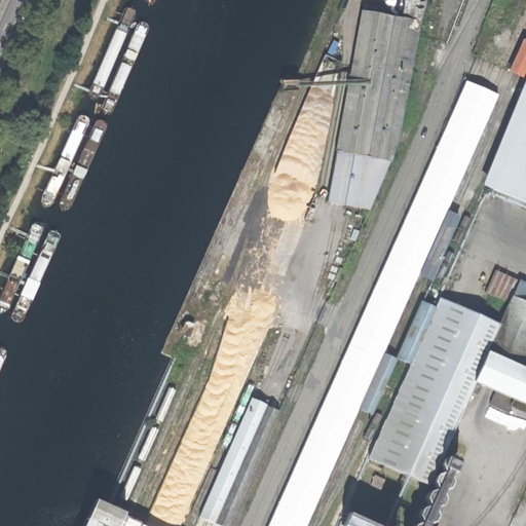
[(146,0),(145,5),(147,10),(153,10),(157,7),(160,0),(146,0)]
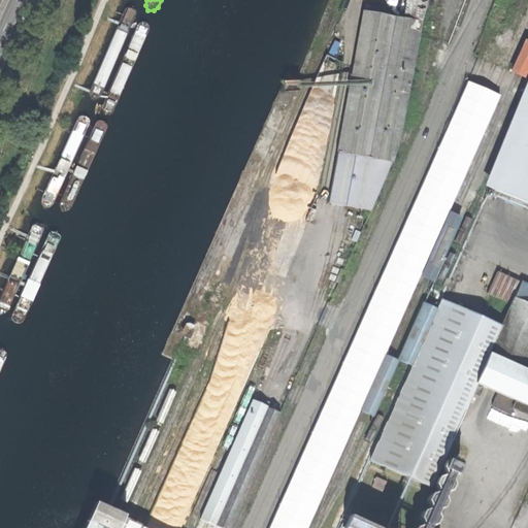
[(407,0),(405,21),(422,24),(427,5),(428,0),(407,0)]
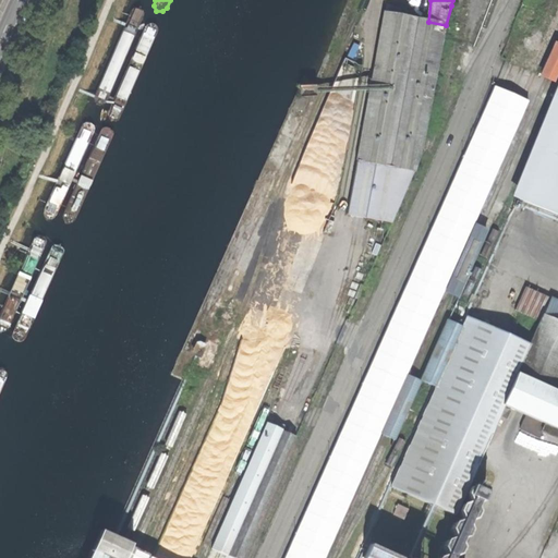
[(130,11),(96,88),(94,94),(94,100),(96,105),(102,105),(107,100),(142,15),(142,11),(138,8),(134,7),(130,11)]
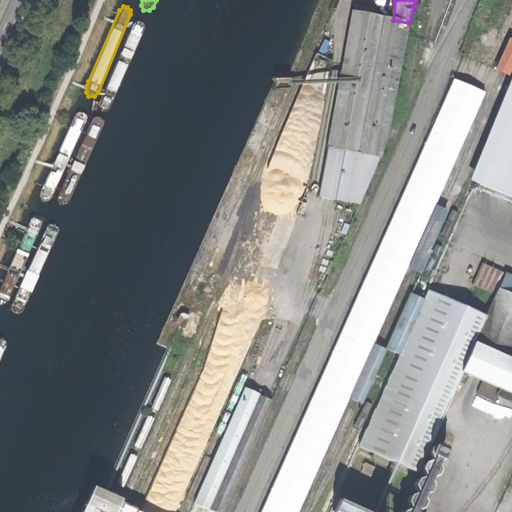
[(320,198),(360,205),(380,157),(389,129),(409,23),(393,20),(354,12),(320,198)]
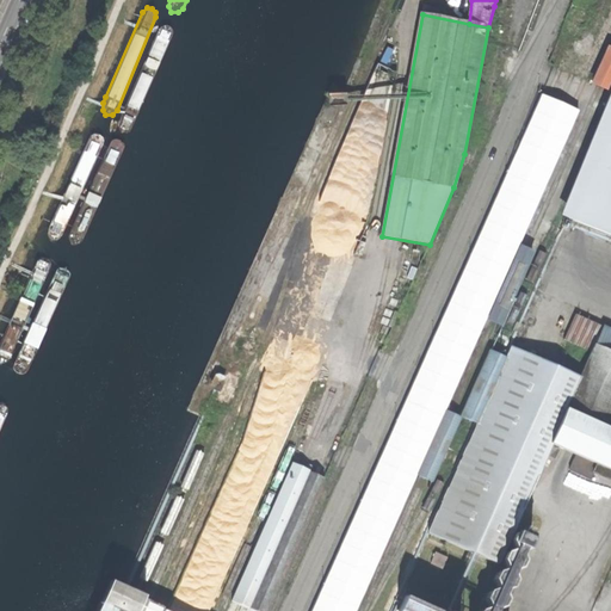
[(156,29),(119,117),(118,122),(118,127),(123,129),(129,129),(133,124),(171,34),(171,28),(170,22),(165,22),(160,23),(156,29)]
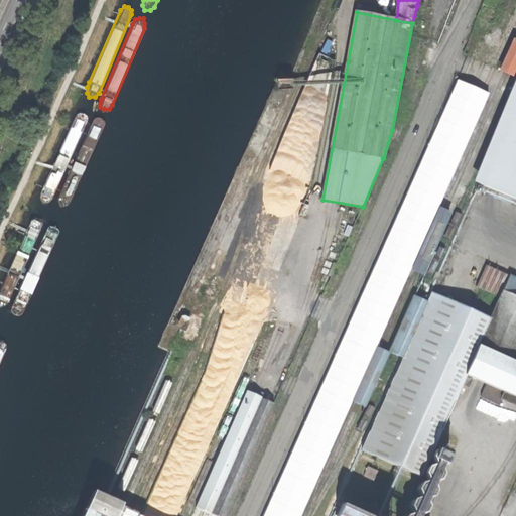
[(515,201),(515,48),(513,47),(507,62),(515,67),(515,65),(515,103),(482,185),(511,198),(509,202),(515,205),(515,201)]
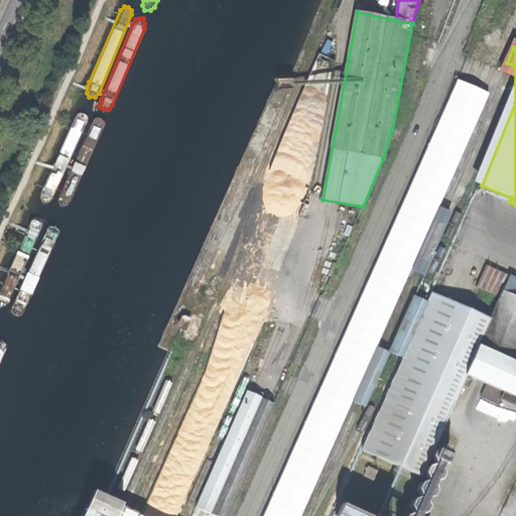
[(50,202),(53,197),(87,122),(86,120),(85,117),(82,116),(79,115),(75,117),(38,196),(39,201),(41,205),(46,205),(50,202)]
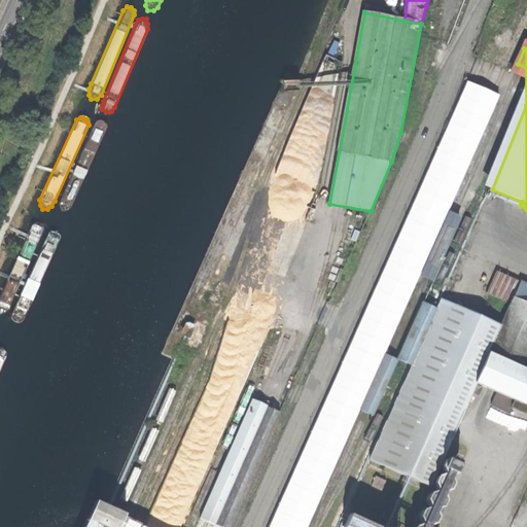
[(89,125),(55,201),(55,206),(57,210),(61,209),(67,206),(100,129),(102,123),(100,119),(95,118),(91,120),(89,125)]
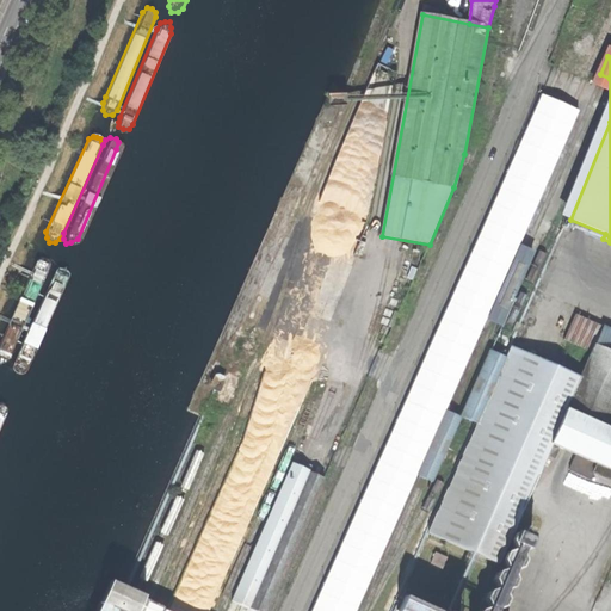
[(497,319),(503,321),(531,254),(525,251),(518,248),(489,315),(497,319)]
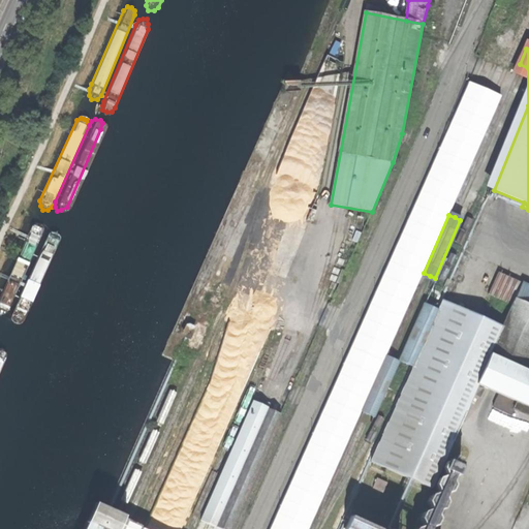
[(50,230),(13,310),(12,314),(13,318),(20,320),(25,318),(60,239),(61,232),(58,228),(54,228),(50,230)]
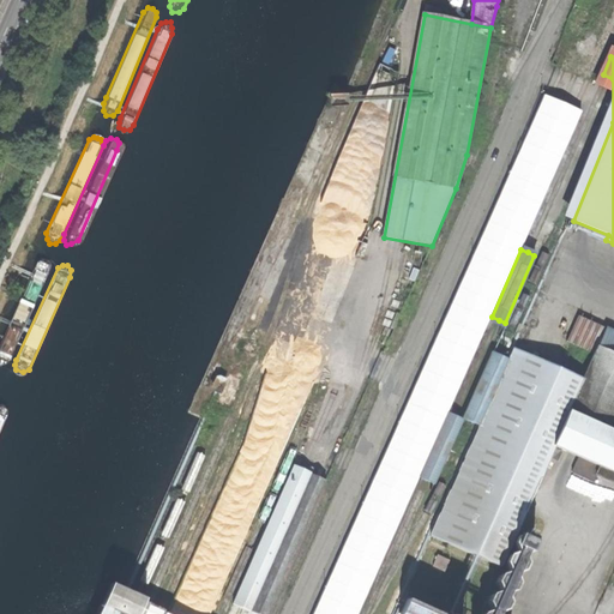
[(34,270),(2,344),(16,350),(44,277),(44,271),(40,270),(34,270)]
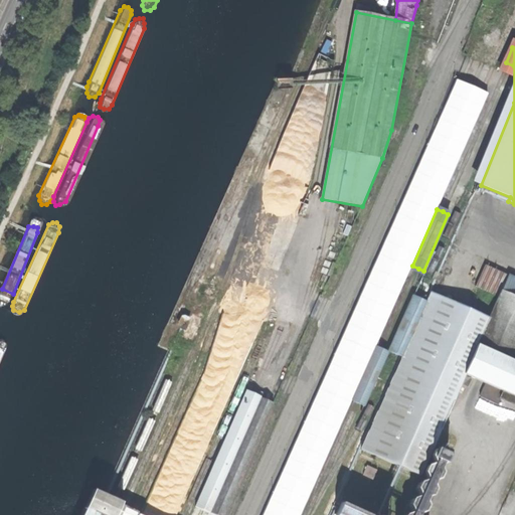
[(362,452),(422,478),(424,473),(426,468),(432,457),(435,451),(463,386),(469,389),(473,381),(466,378),(467,376),(488,385),(482,398),(498,405),(500,401),(514,407),(514,294),(502,289),(508,275),(487,265),(476,287),(499,297),(490,318),(433,293),(427,303),(414,297),(389,352),(403,359),(362,452)]
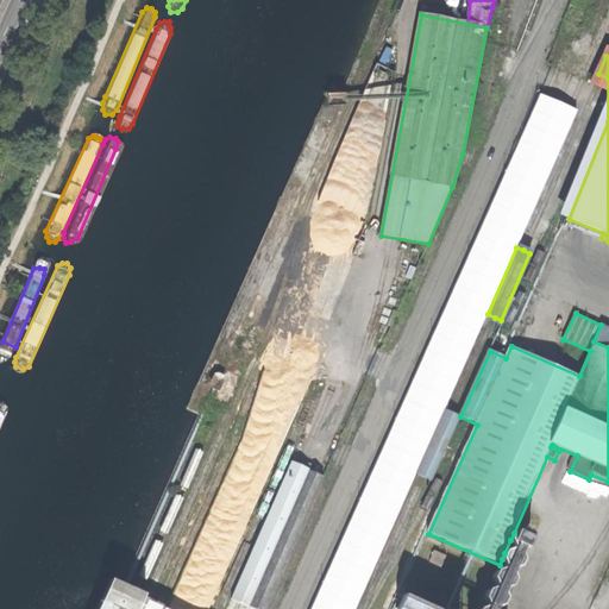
[(424,478),(432,482),(460,418),(452,414),(445,410),(416,475),(424,478)]
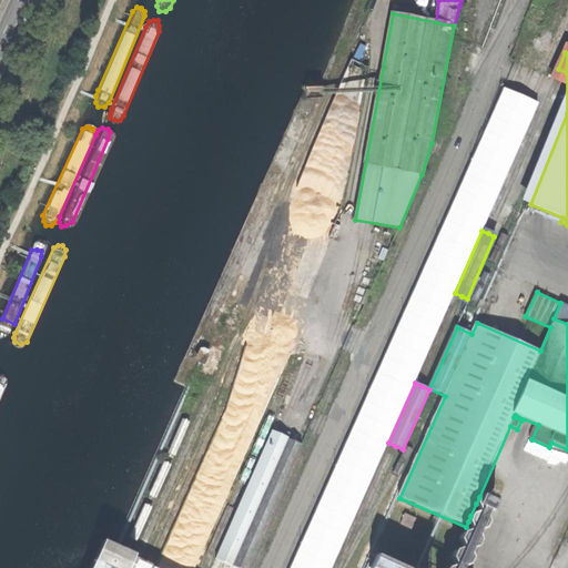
[(216,554),(244,567),(301,440),(286,434),(287,434),(273,426),(216,554)]
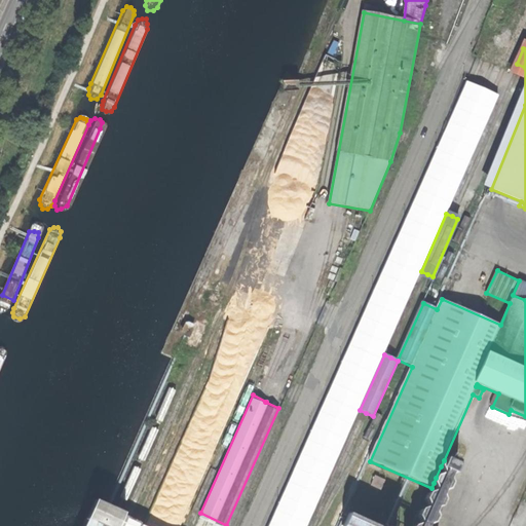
[(443,473),(449,476),(455,473),(458,467),(456,461),(450,458),(444,460),(441,466),(443,473)]
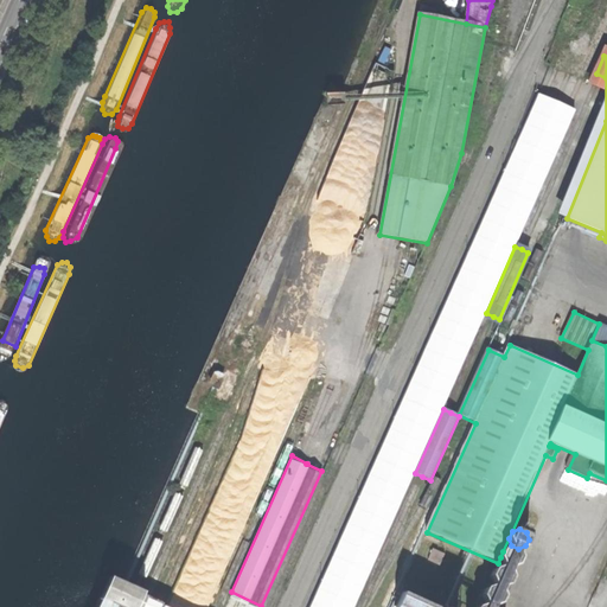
[(500,557),(503,564),(510,568),(517,566),(519,558),(517,551),(510,549),(503,551),(500,557)]
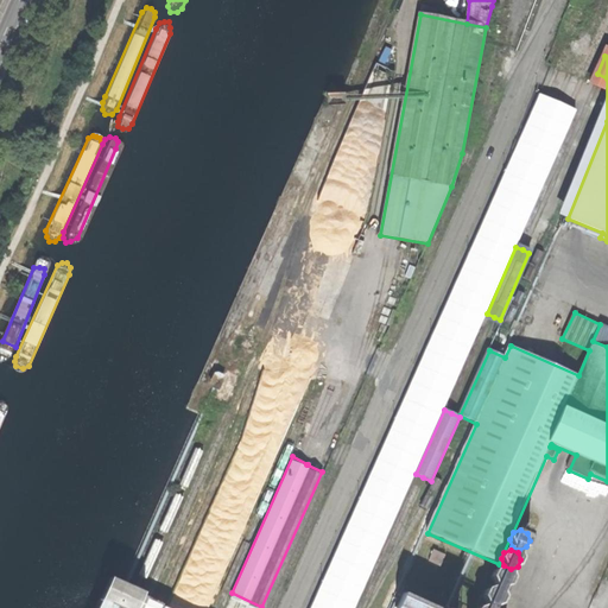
[(495,586),(502,589),(508,586),(512,578),(510,571),(502,569),(496,571),(493,578),(495,586)]
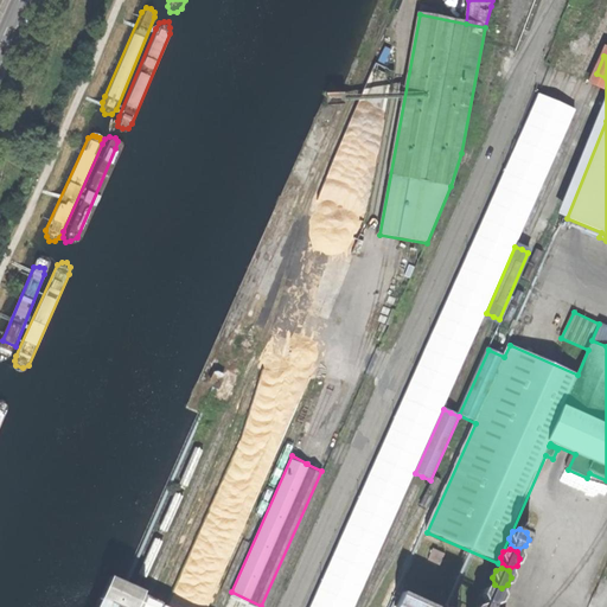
[(101,598),(121,606),(138,606),(145,592),(110,577),(101,598)]
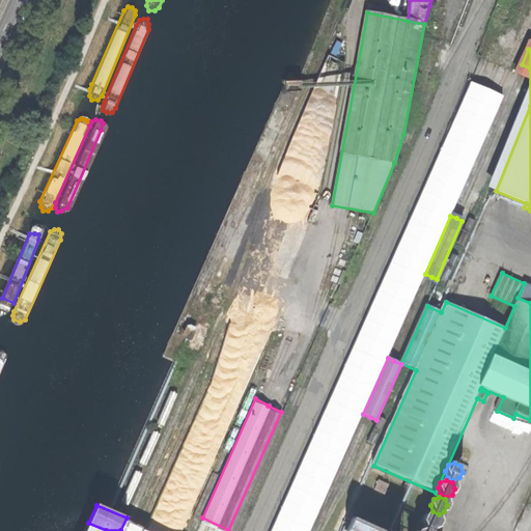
[(425,528),(431,530),(437,529),(440,523),(438,516),(431,513),(425,515),(422,522),(425,528)]
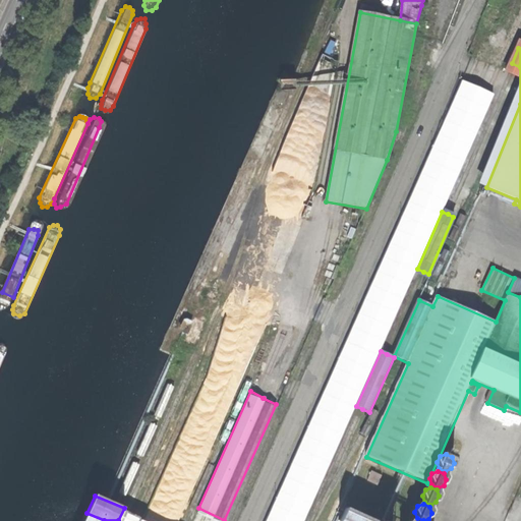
[(340,520),(371,520),(346,509),(340,520)]
